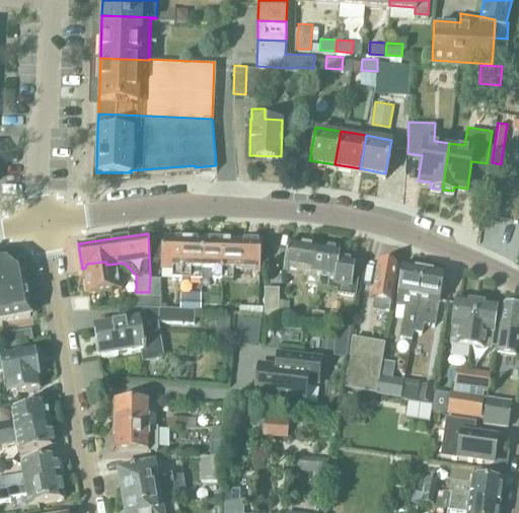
[(182,275),(183,235),(162,234),(161,264),(173,265),(173,275),(182,275)]
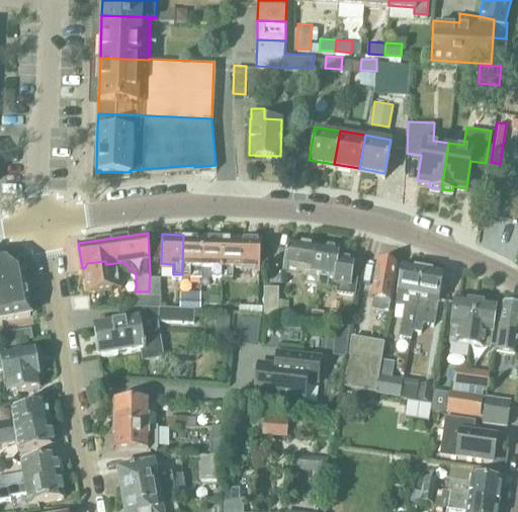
[(183,235),(182,274),(201,274),(201,265),(202,265),(204,236),(183,235)]
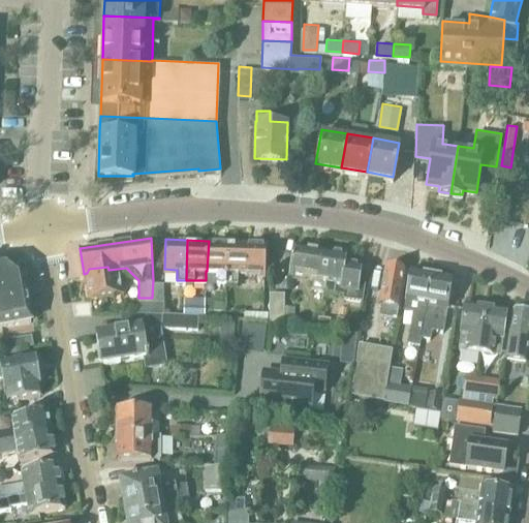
[(218,281),(227,281),(227,271),(228,241),(209,241),(207,271),(218,271),(218,281)]
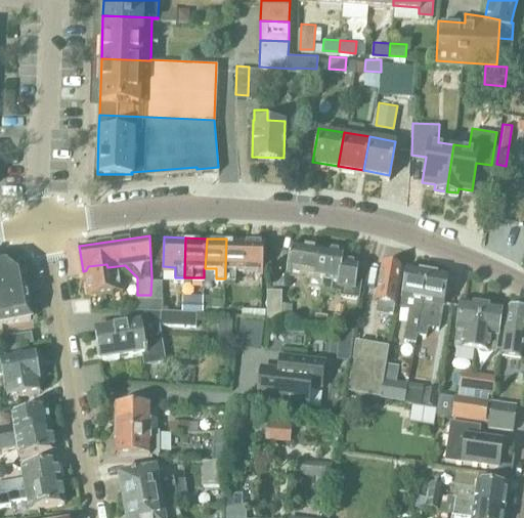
[(226,239),(225,268),(263,269),(264,241),(226,239)]
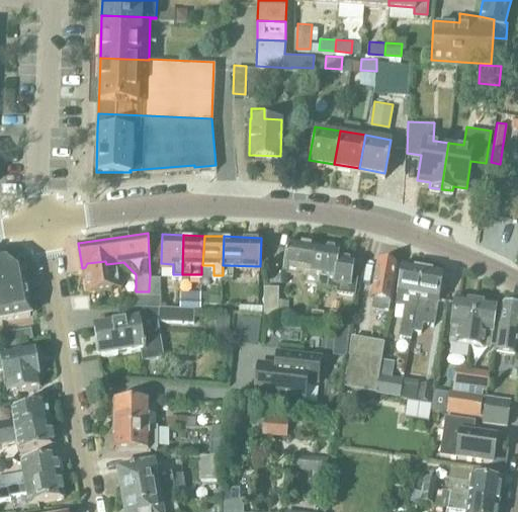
[(305,279),(316,281),(318,271),(320,271),(322,258),(313,256),(316,242),(288,237),(286,250),(285,250),(284,254),(285,254),(283,266),(307,270),(305,279)]
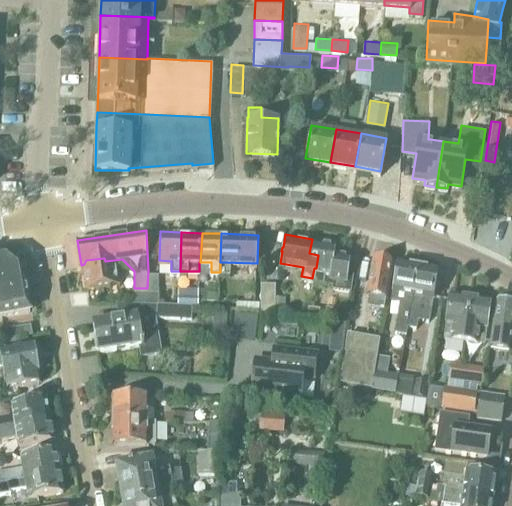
[(314,268),(312,278),(312,279),(333,282),(333,284),(350,287),(353,266),(348,265),(349,254),(333,252),(335,242),(312,239),(309,253),(318,255),(316,268),(314,268)]
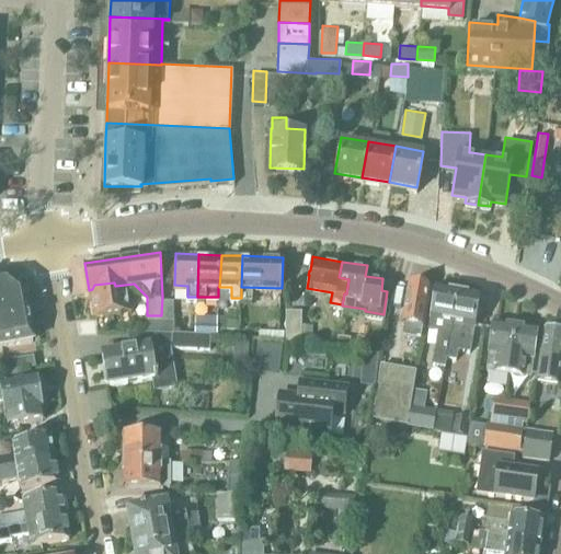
[(7,278),(0,278),(0,343),(34,336),(25,292),(30,287),(29,279),(18,270),(10,272),(7,278)]
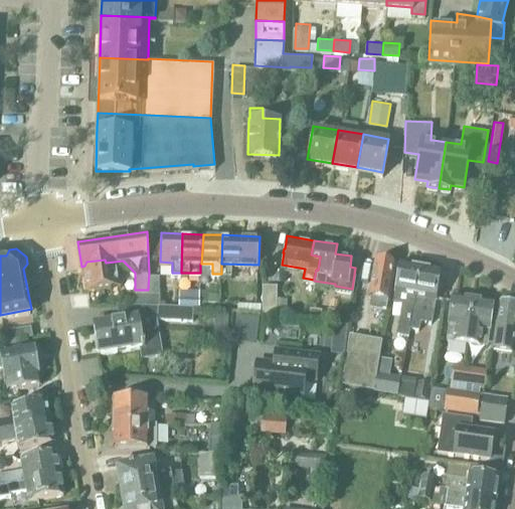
[(386,304),(394,260),(390,260),(390,257),(381,255),(380,258),(376,257),(370,293),(374,293),(373,301),(386,304)]
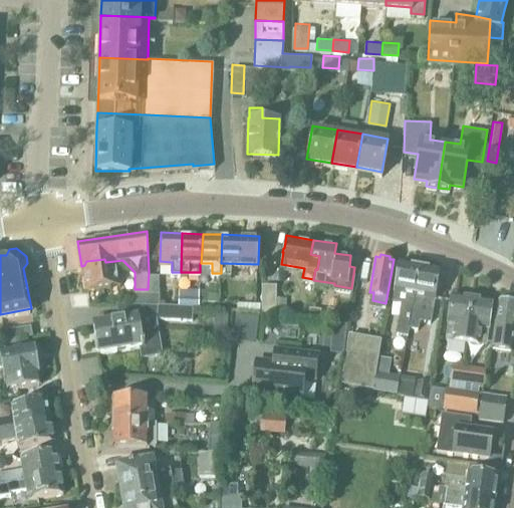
[(117,283),(114,261),(105,262),(104,259),(86,261),(84,265),(87,287),(117,283)]
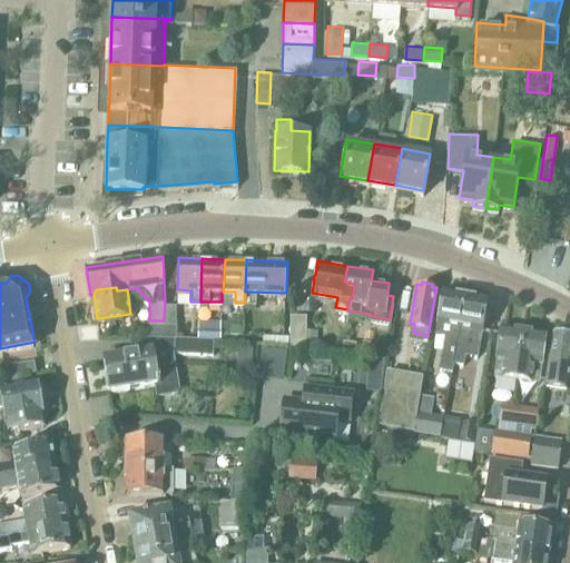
[(451,368),(464,293),(443,288),(438,319),(435,331),(445,333),(440,366),(451,368)]
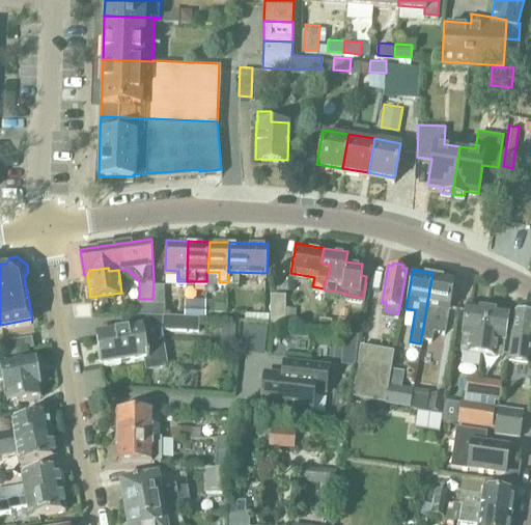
[(432,273),(420,343),(421,344),(422,335),(431,337),(432,328),(444,330),(453,276),(432,273)]
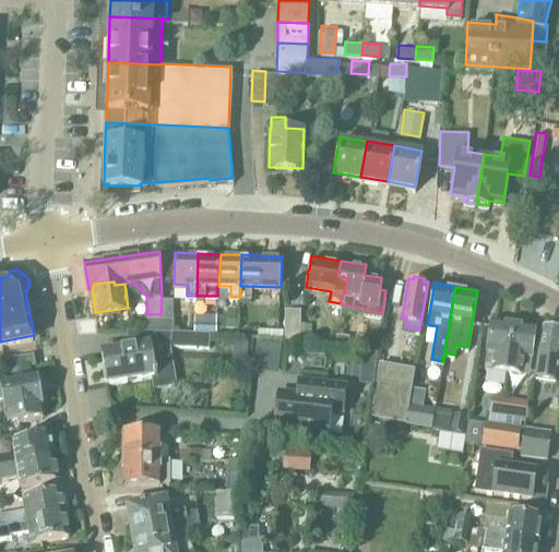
[(174,296),(166,296),(162,296),(161,314),(174,314),(174,296)]
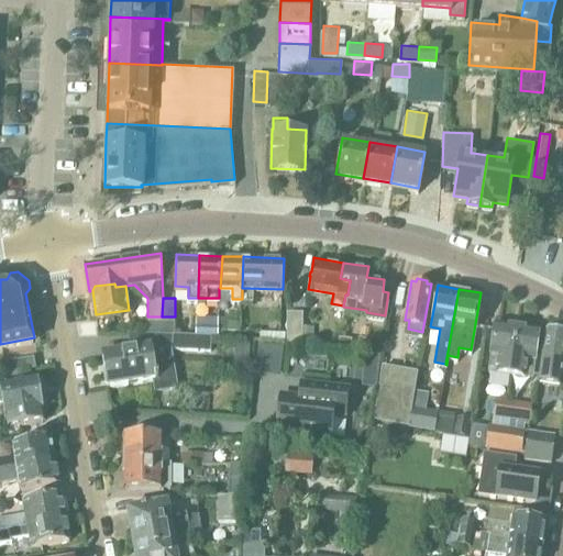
[(286,309),(286,340),(302,340),(302,309),(286,309)]
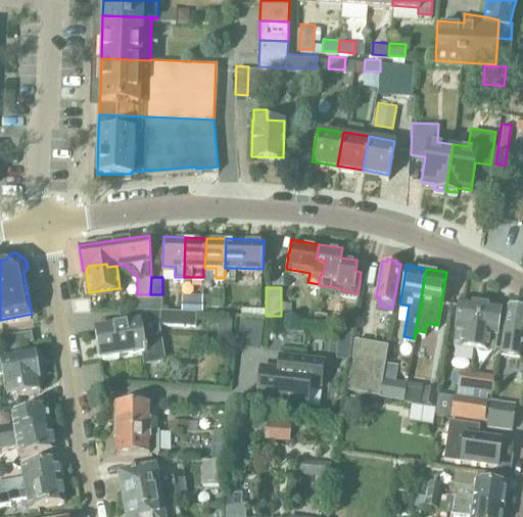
[(211,304),(211,293),(202,293),(202,303),(211,304)]
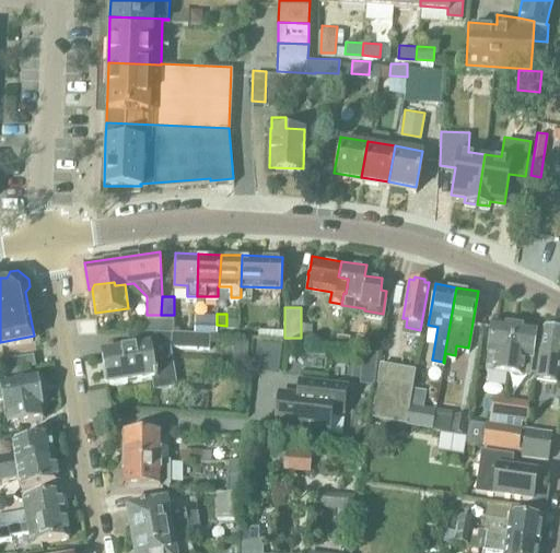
[(174,315),(161,315),(147,315),(147,328),(161,329),(172,329),(173,329),(174,315)]
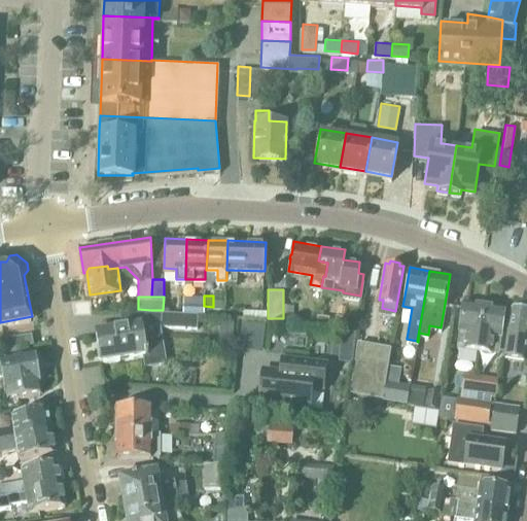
[(457,345),(478,348),(484,303),(478,302),(478,300),(467,298),(467,300),(463,300),(457,345)]
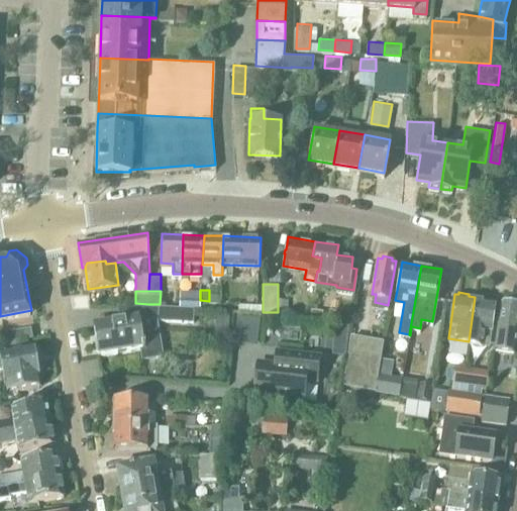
[(482,298),(475,297),(469,341),(481,343),(483,331),(490,332),(495,300),(491,299),(492,297),(482,296),(482,298)]
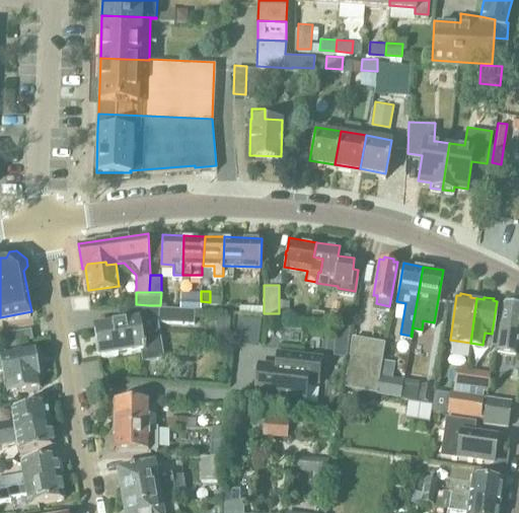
[(518,335),(518,332),(518,304),(503,302),(496,349),(512,351),(515,335),(518,335)]
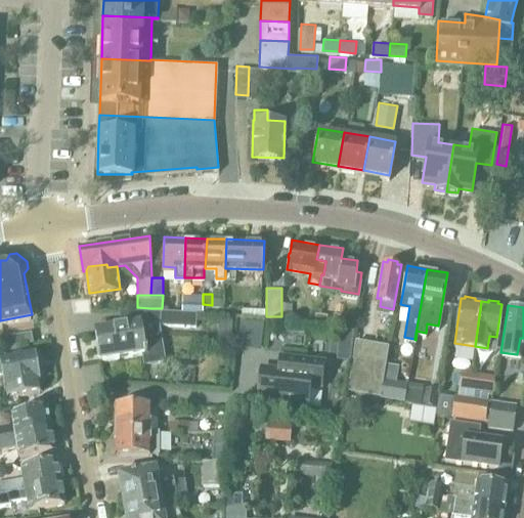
[(195,310),(161,308),(160,322),(194,325),(195,310)]
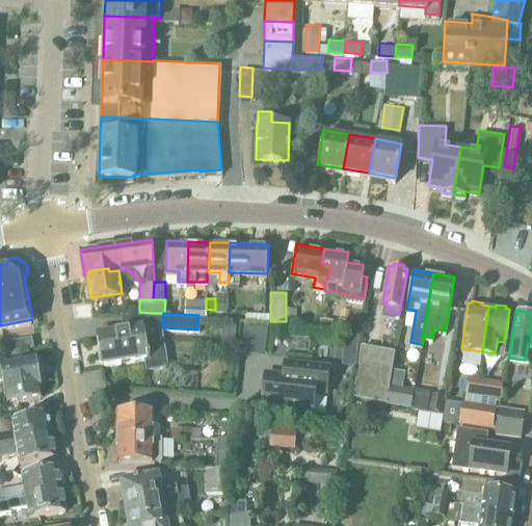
[(331,317),(320,316),(318,327),(330,329),(331,317)]
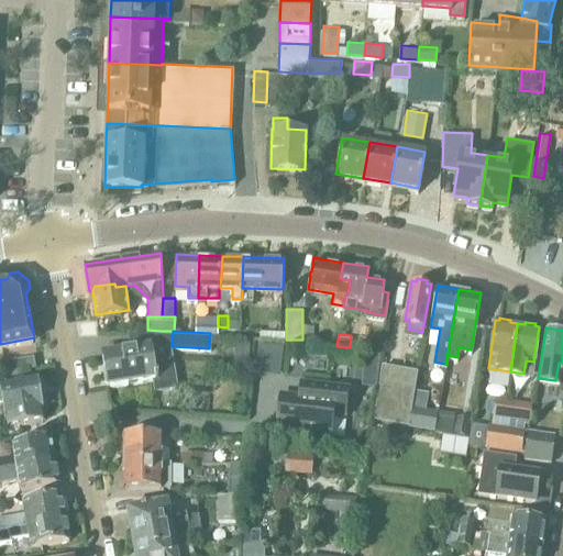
[(250,341),(234,340),(233,359),(249,360),(250,341)]
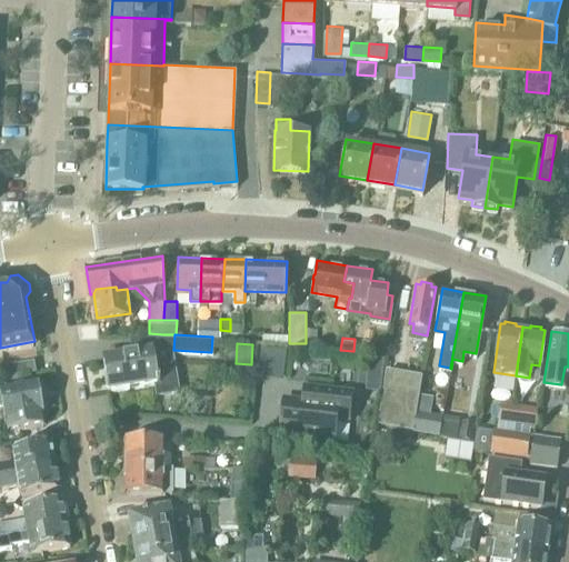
[(172,358),(160,360),(158,345),(103,354),(109,388),(157,380),(158,390),(177,387),(172,358)]
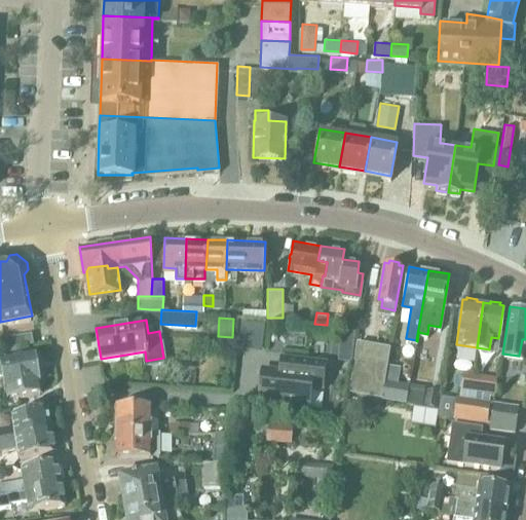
[(353,330),(341,329),(340,341),(352,343),(353,330)]
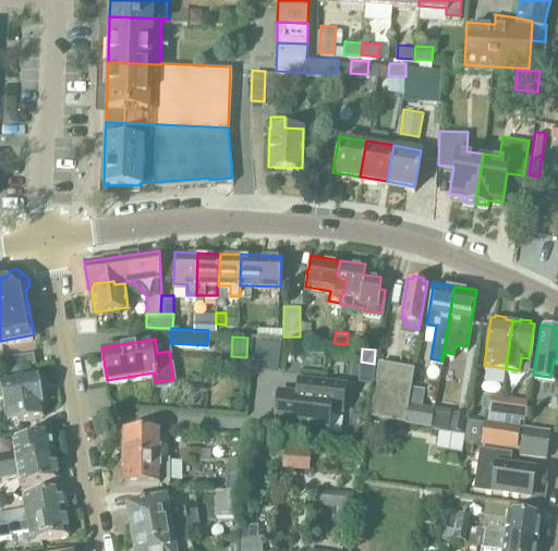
[(32,350),(25,351),(27,363),(34,362),(36,362),(33,350),(32,350)]
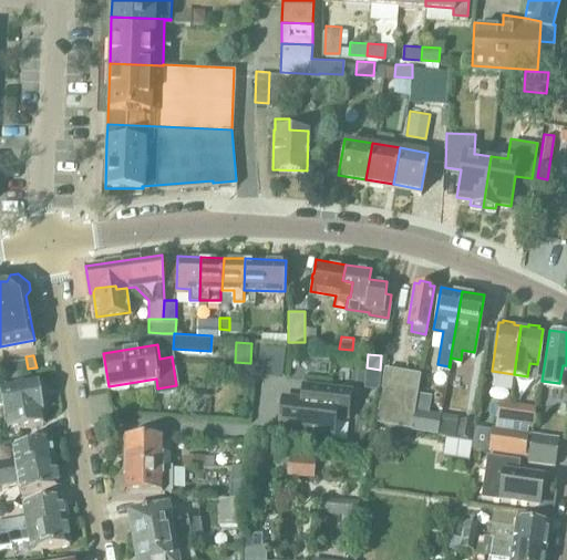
[(420,371),(384,365),(375,421),(411,427),(420,371)]
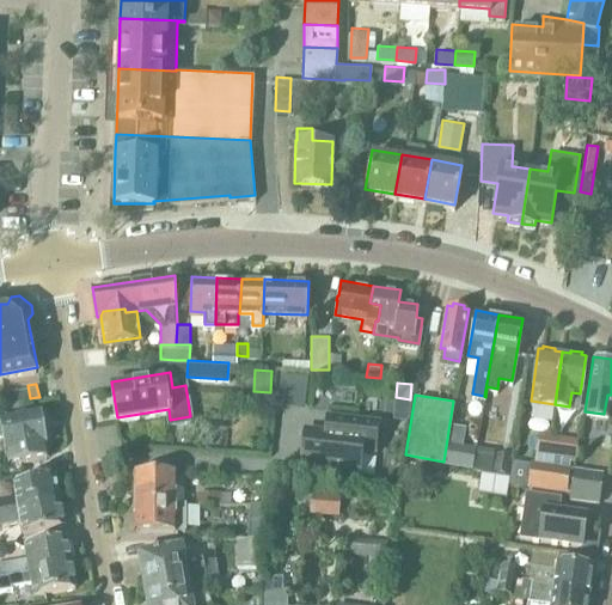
[(0,432),(4,432),(7,450),(10,460),(48,453),(46,439),(49,435),(48,428),(43,426),(40,409),(0,416),(0,432)]
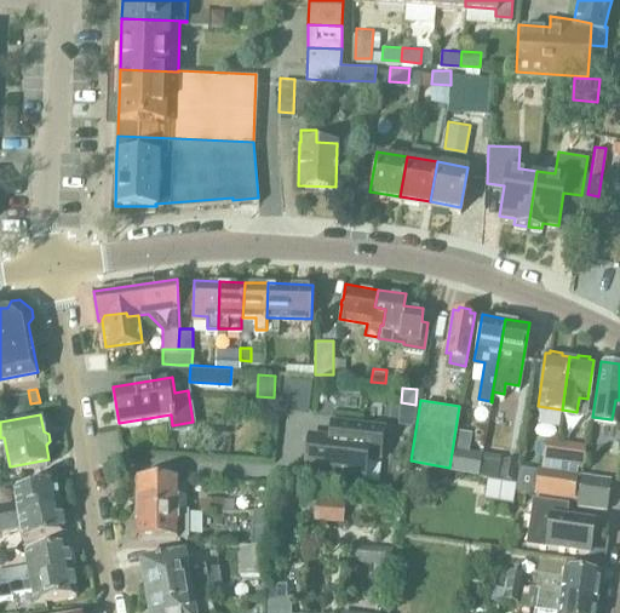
[(309,433),(303,474),(363,481),(366,456),(379,457),(383,424),(331,418),(328,435),(309,433)]
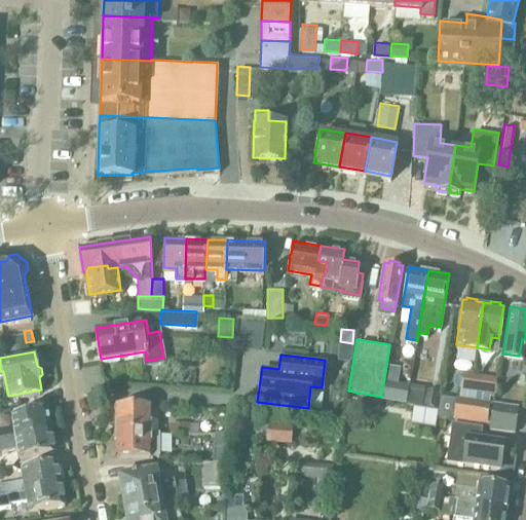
[(480,380),(481,372),(462,370),(460,385),(479,388),(480,380)]
